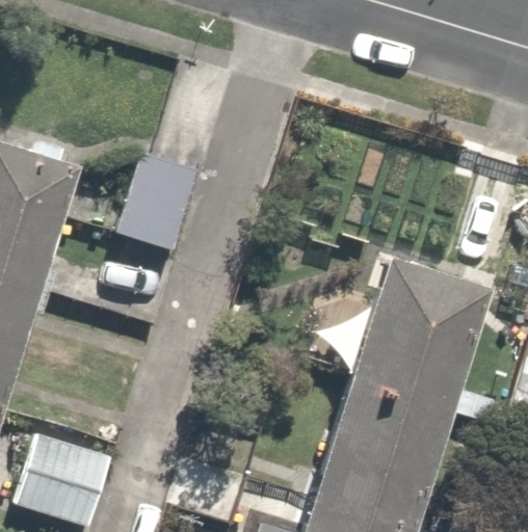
[(0,419),(79,168),(0,142),(0,419)]
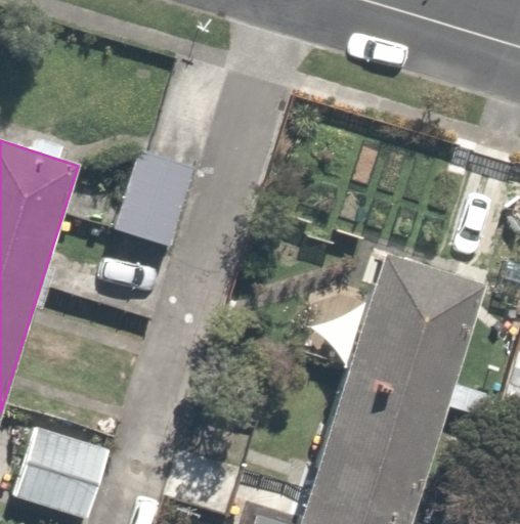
[(195,170),(139,151),(117,228),(170,246),(195,170)]
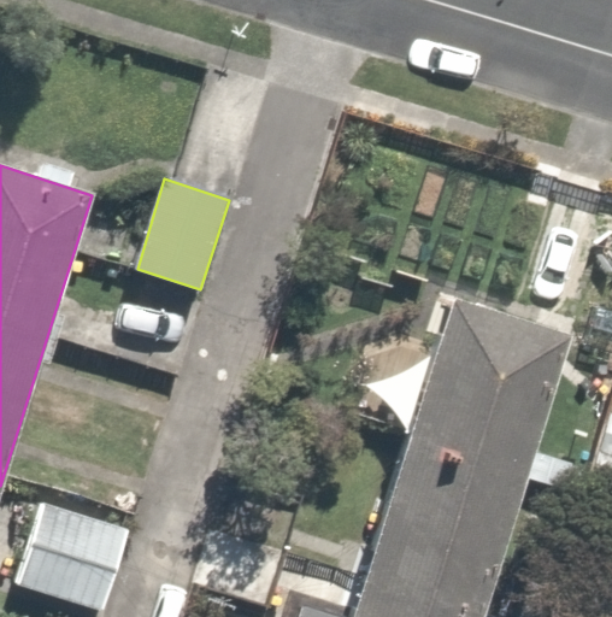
[(449,299),(349,616),(480,616),(566,335),(449,299)]
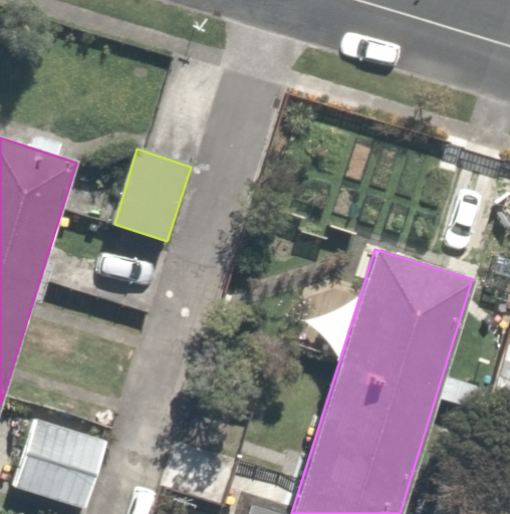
[(480,388),(449,376),(441,399),(473,410),(480,388)]
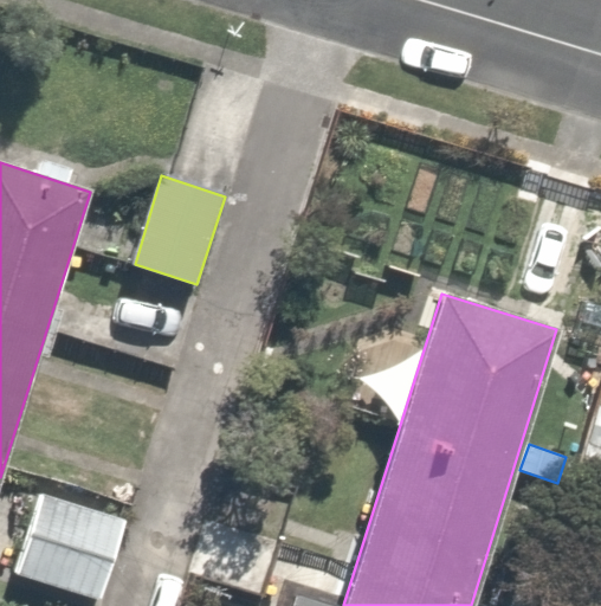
[(13,573),(103,601),(129,516),(40,489),(13,573)]
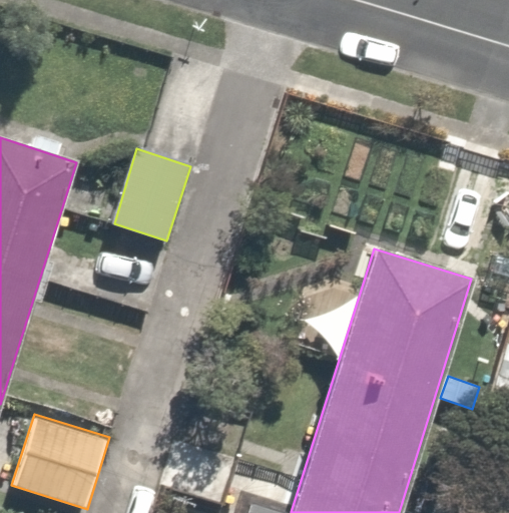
All buildings are outlined.
